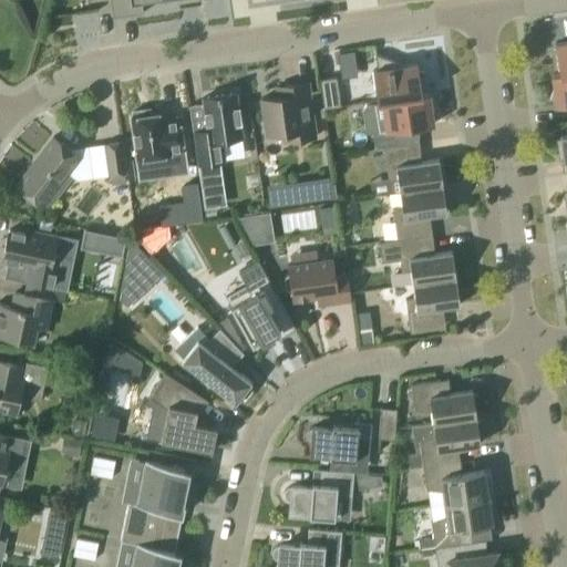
[(111,0),(113,17),(144,12),(143,3),(167,0),(111,0)]
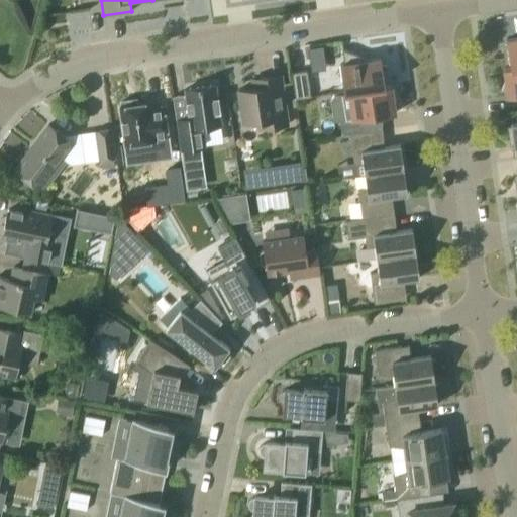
[(516,66),(516,37),(506,39),(507,44),(502,47),(509,57),(510,67),(516,66)]
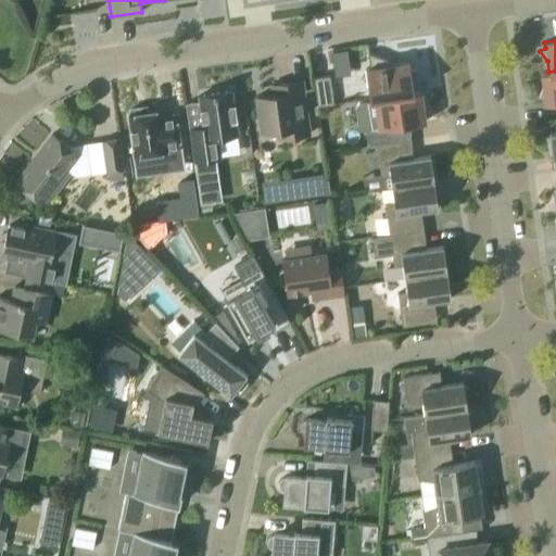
[(421,91),(414,91),(413,80),(416,70),(411,67),(409,62),(387,65),(386,59),(368,53),(370,68),(366,68),(370,99),(414,92),(421,91)]
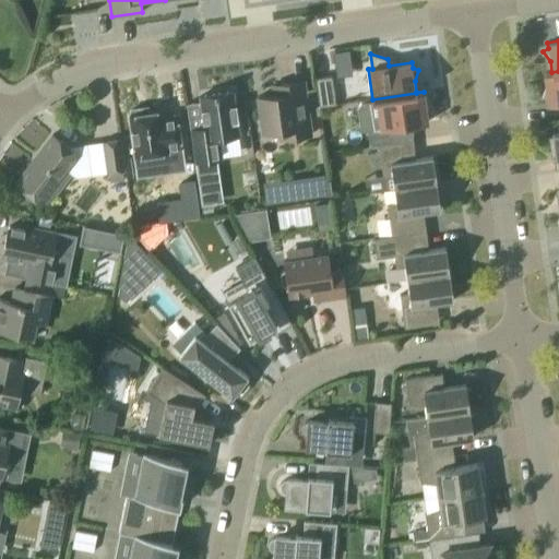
[(558,71),(551,72),(545,73),(546,86),(543,97),(548,99),(548,105),(558,103),(558,71)]
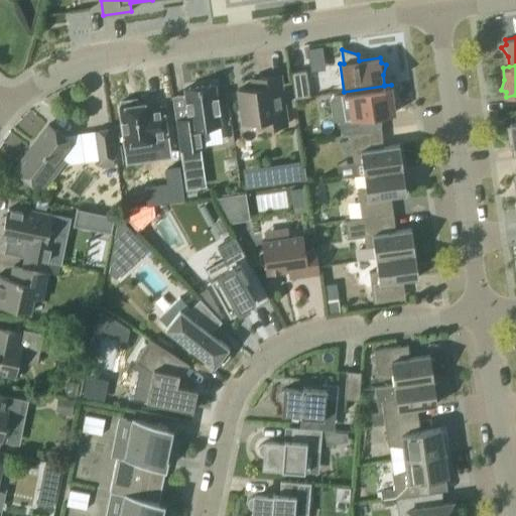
[(295,99),(310,97),(306,70),(291,73),(295,99)]
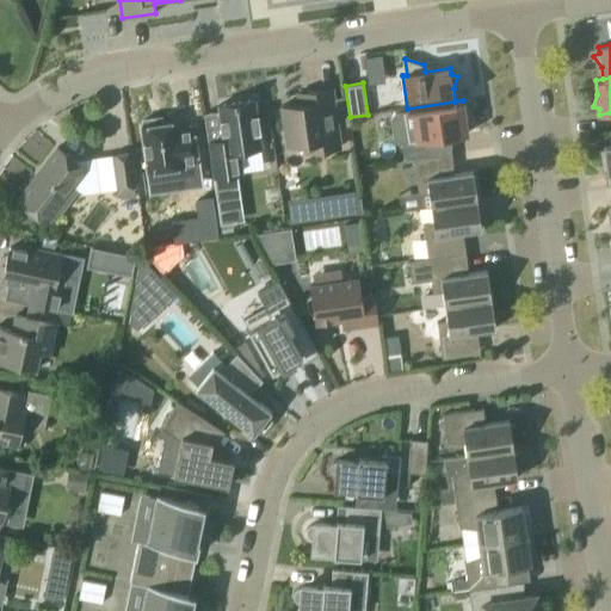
[(306,153),(322,150),(340,147),(332,88),(308,92),(309,102),(283,105),(288,144),(303,142),(306,153)]
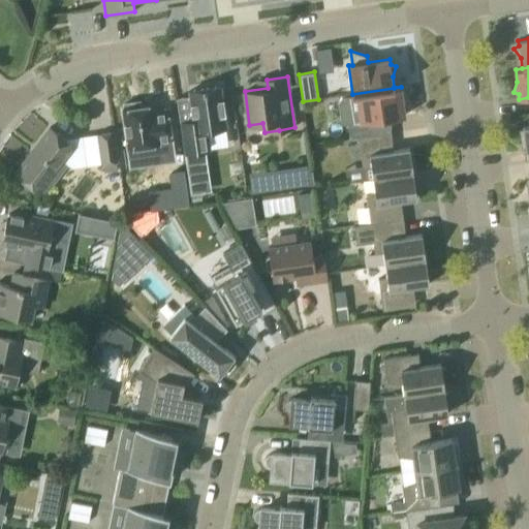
[(190,91),(190,96),(194,121),(181,123),(185,154),(210,150),(207,130),(226,127),(220,87),(190,91)]
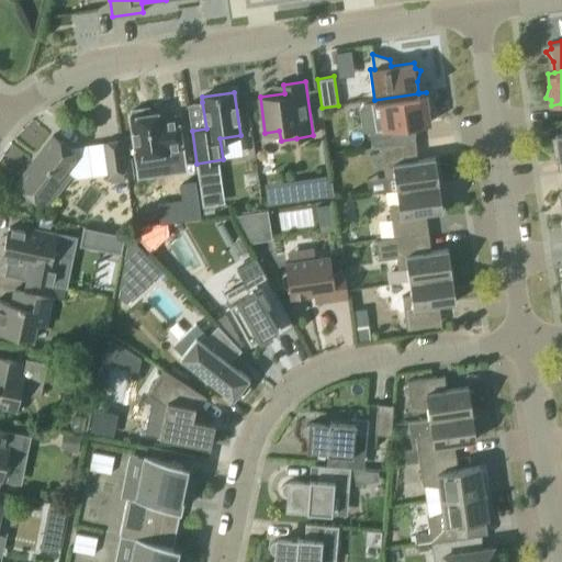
[(372,147),(381,146),(409,142),(407,126),(430,123),(429,117),(435,114),(427,104),(426,92),(418,93),(374,100),(374,101),(379,100),(381,114),(368,116),(372,147)]
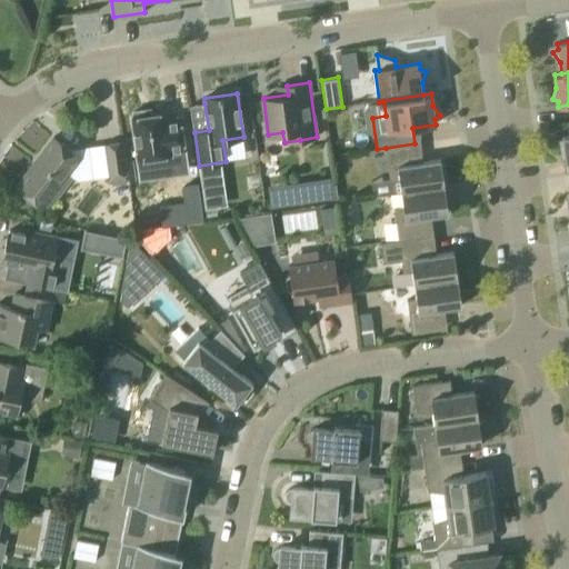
[(185,151),(180,117),(167,119),(166,112),(132,118),(138,159),(171,153),(171,152),(185,151)]
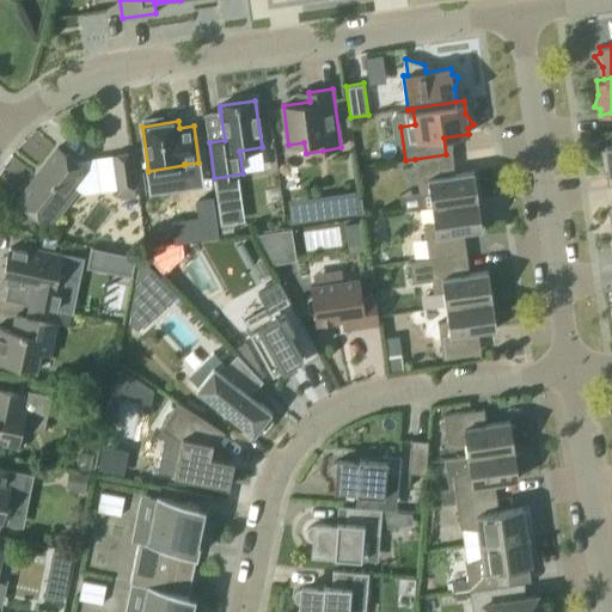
[(611,189),(611,188),(611,144),(605,146),(606,148),(600,150),(600,151),(601,151),(604,165),(609,164),(611,189)]
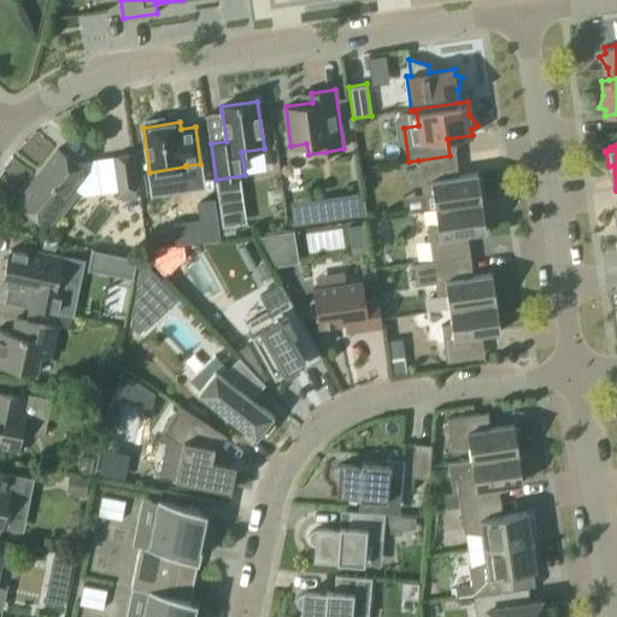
[(92,174),(82,166),(58,148),(45,168),(46,169),(36,181),(35,180),(17,203),(51,228),(92,174)]
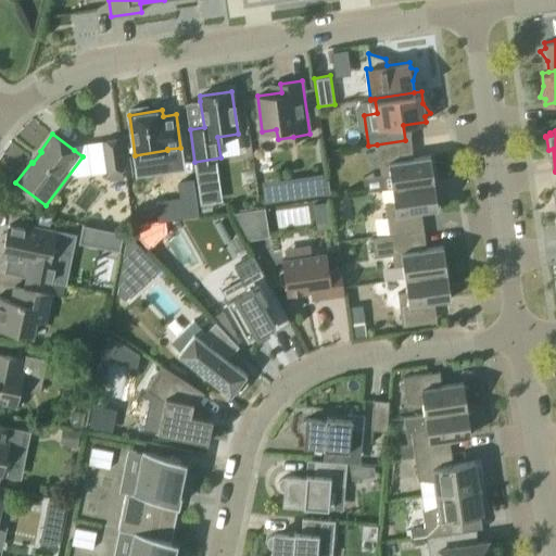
[(124,179),(123,168),(125,168),(121,138),(102,141),(106,171),(109,171),(110,181),(124,179)]
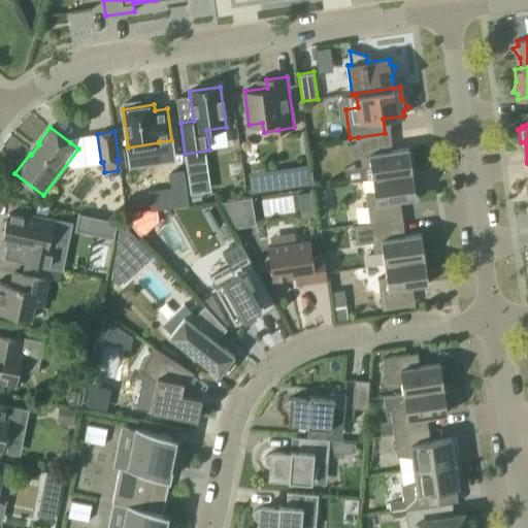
[(372,178),(413,172),(408,147),(387,151),(385,133),(358,137),(362,167),(370,166),(372,178)]
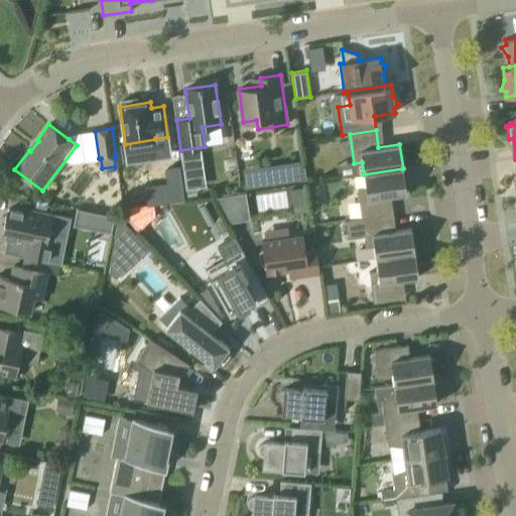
[(203,158),(181,160),(185,188),(207,185),(203,158)]
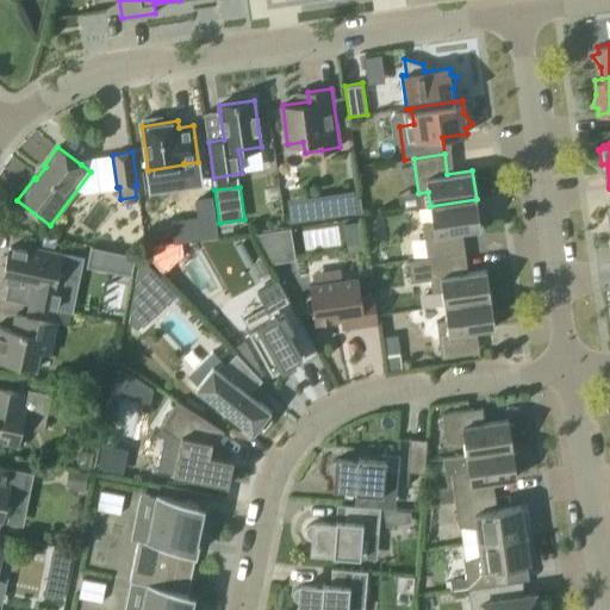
[(348,191),(352,213),(362,211),(360,197),(354,198),(354,191),(348,191)]
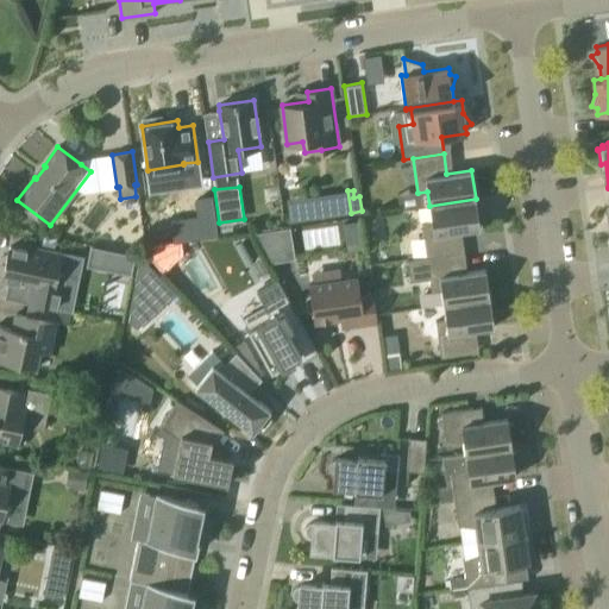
[(427,257),(458,252),(454,232),(479,228),(476,199),(429,206),(432,220),(421,221),(427,257)]
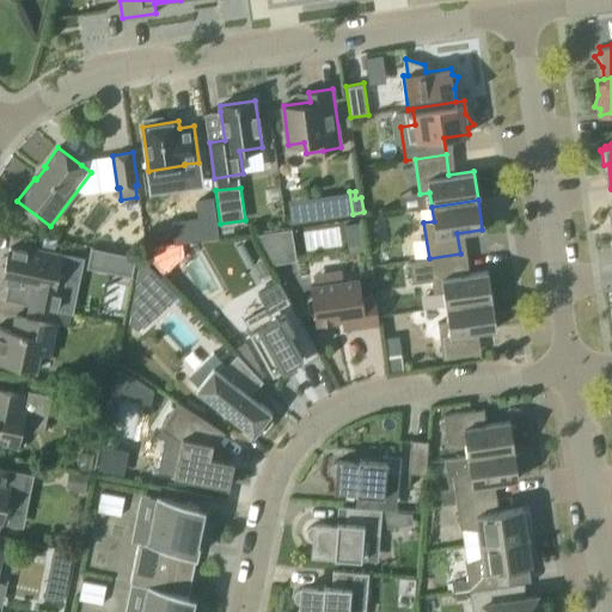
[(194,218),(200,234),(215,228),(209,212),(194,218)]
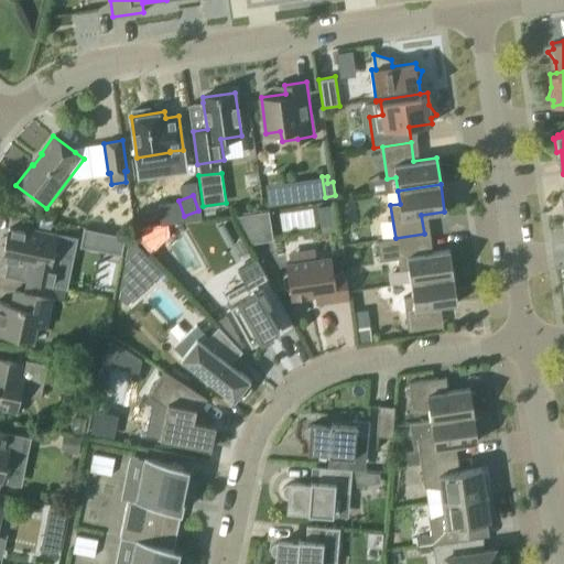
[(317,207),(322,232),(336,230),(332,204),(317,207)]
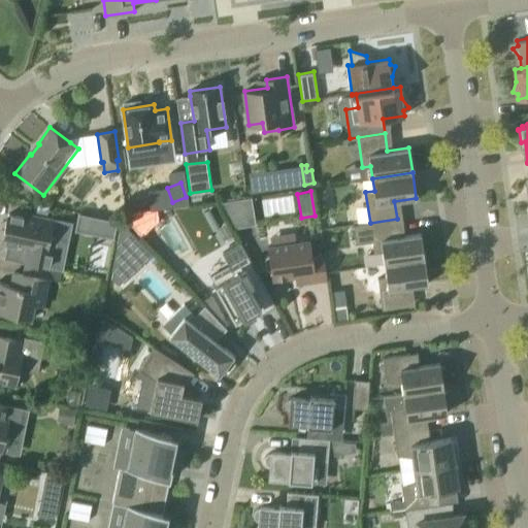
[(291,197),(262,199),(262,213),(292,212),(291,197)]
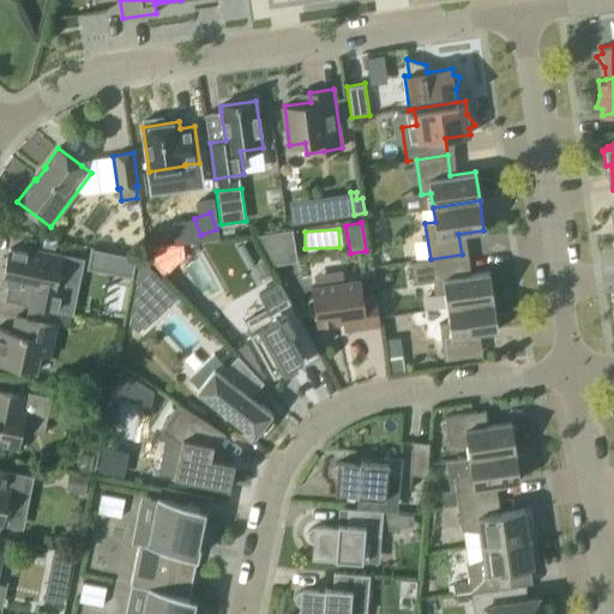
[(284,263),(280,232),(257,235),(274,264),(284,263)]
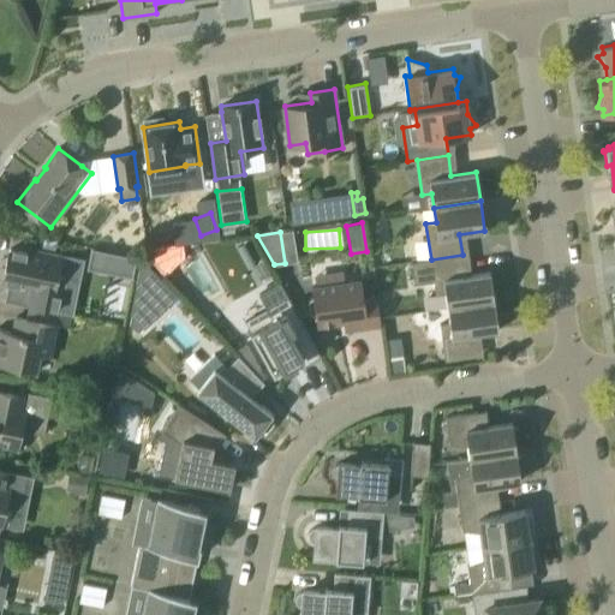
[(258,260),(249,242),(238,248),(248,266),(258,260)]
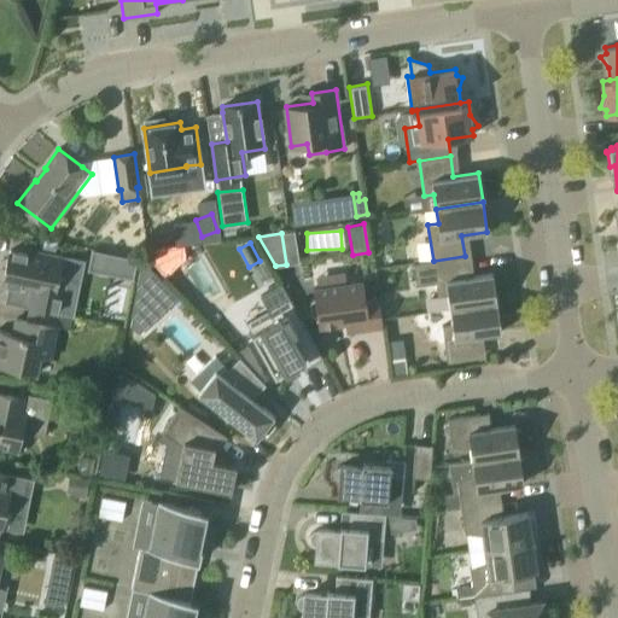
[(63,256),(29,249),(28,254),(10,250),(4,281),(33,287),(28,307),(58,314),(59,314),(68,275),(59,273),(63,256)]
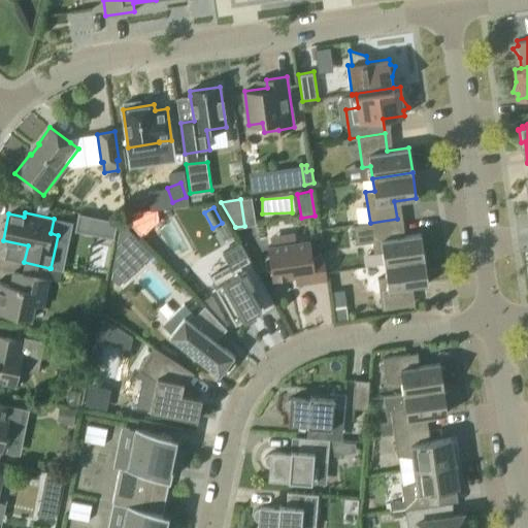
[(130,222),(144,236),(154,226),(140,212),(130,222)]
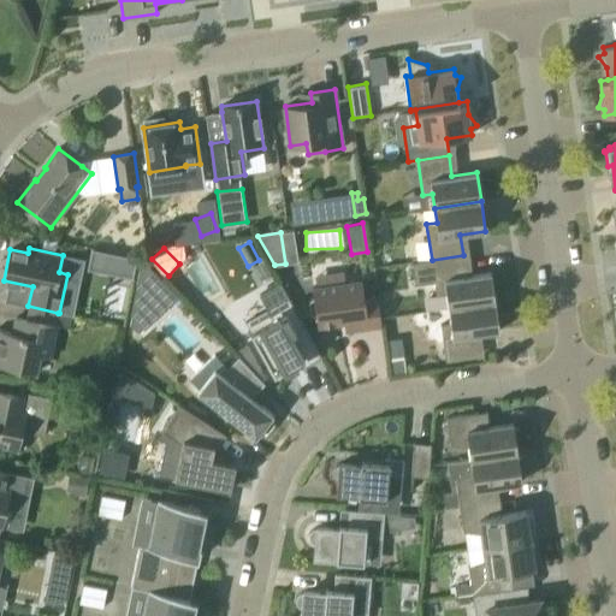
[(88,268),(118,276),(118,272),(122,258),(122,255),(92,249),(90,254),(88,266),(88,268)]
